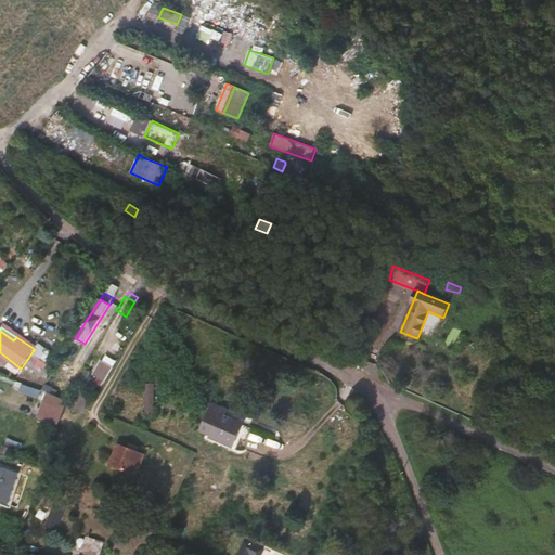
[(31,353),(26,361),(24,364),(36,372),(41,376),(47,365),(43,362),(31,353)]
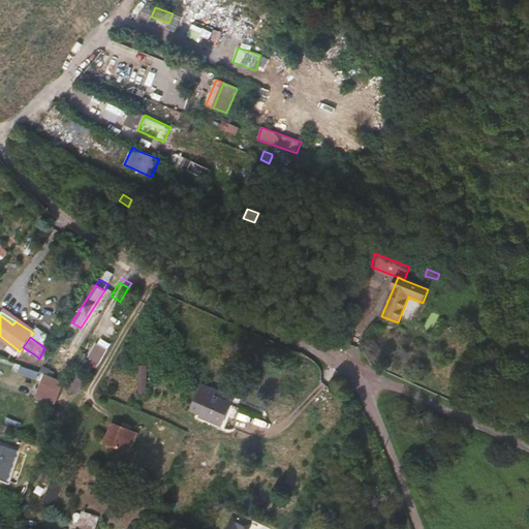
[(107,351),(96,345),(89,358),(100,364),(107,351)]
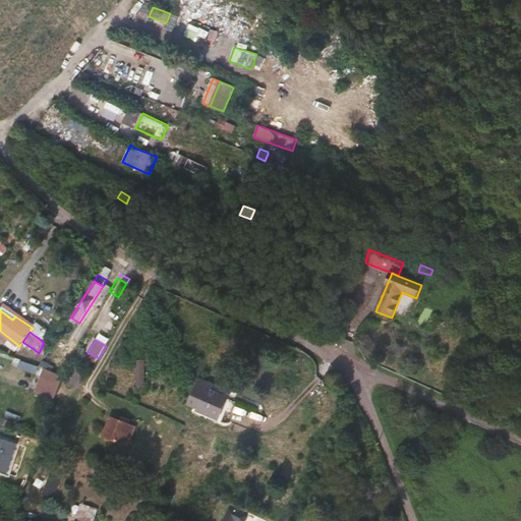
[(49,345),(44,343),(39,353),(44,355),(49,345)]
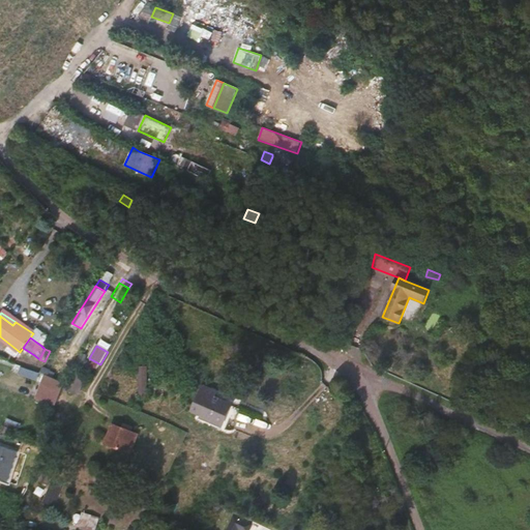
[(87,361),(80,357),(77,363),(84,367),(87,361)]
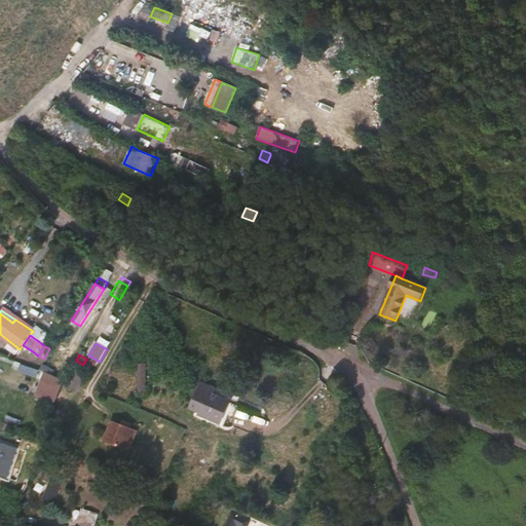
[(62,375),(63,376),(66,370),(65,370),(58,366),(53,373),(62,375)]
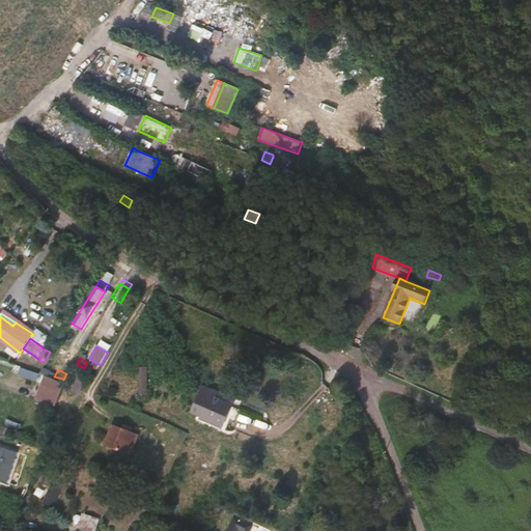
[(79,396),(87,378),(74,372),(66,391),(79,396)]
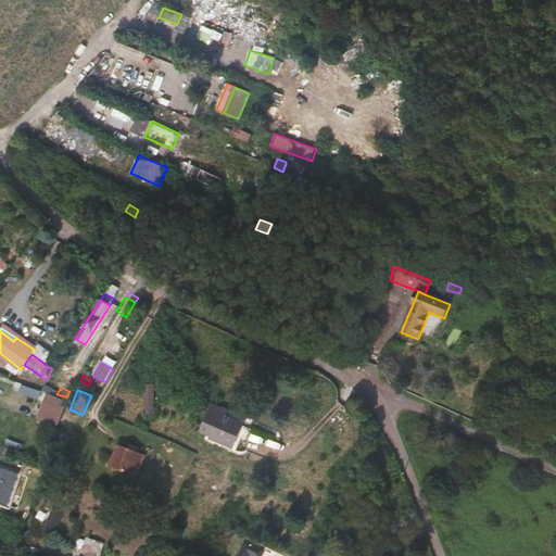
[(48,394),(45,403),(63,411),(66,402),(48,394)]
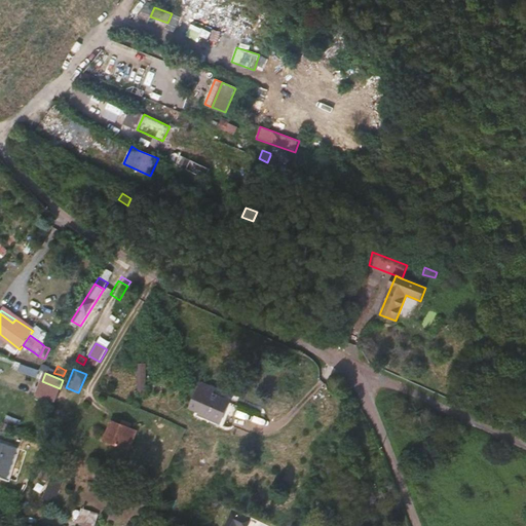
[(39,390),(58,397),(59,390),(41,384),(39,390)]
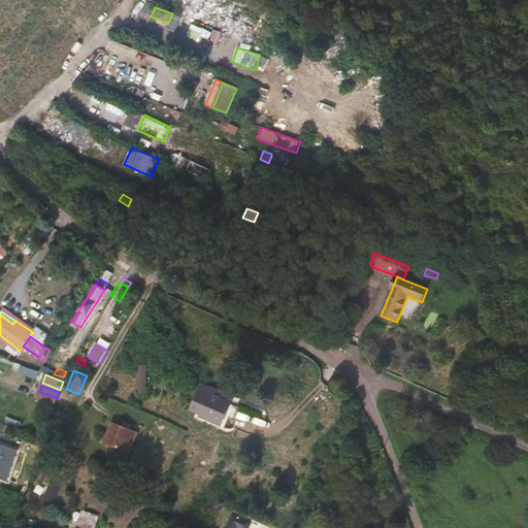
[(199,391),(208,396),(209,396),(210,395),(209,394),(211,390),(201,386),(199,391)]
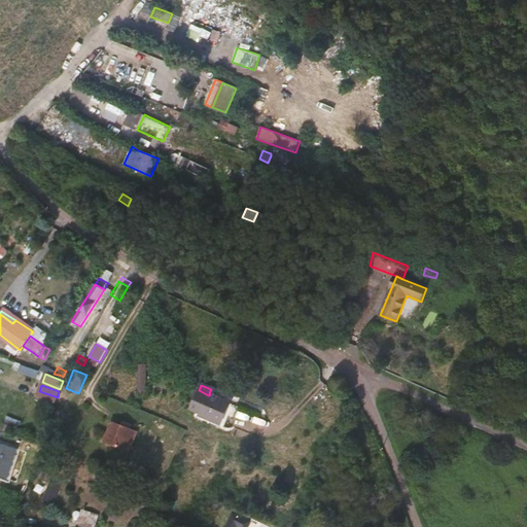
[(231,402),(210,394),(209,395),(208,395),(199,390),(196,397),(206,401),(201,414),(221,423),(231,402)]
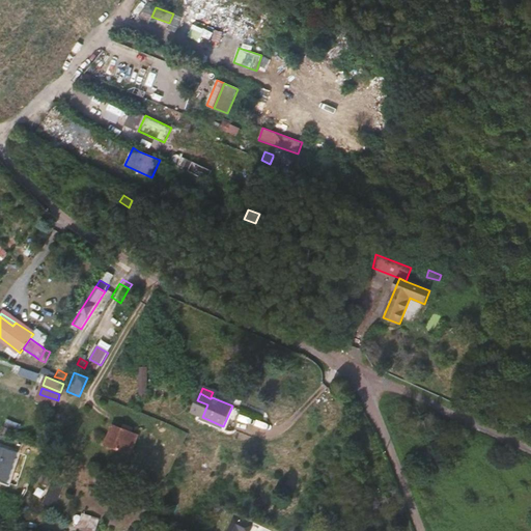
[(56,406),(58,400),(39,394),(37,399),(56,406)]
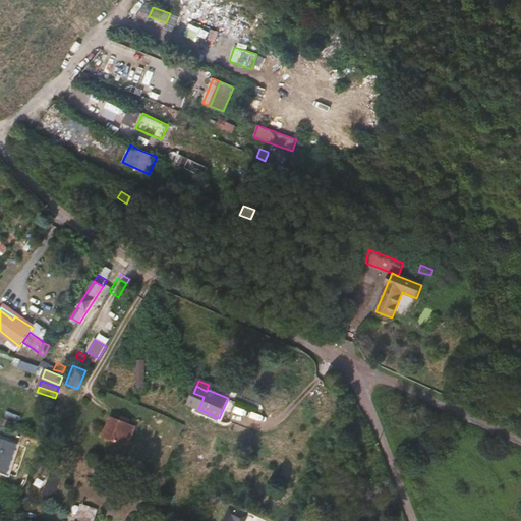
[(204,397),(193,393),(188,405),(198,409),(204,397)]
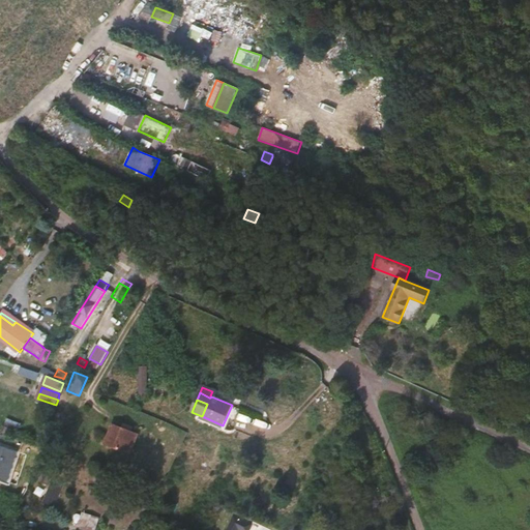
[(131,452),(139,435),(114,424),(107,442),(131,452)]
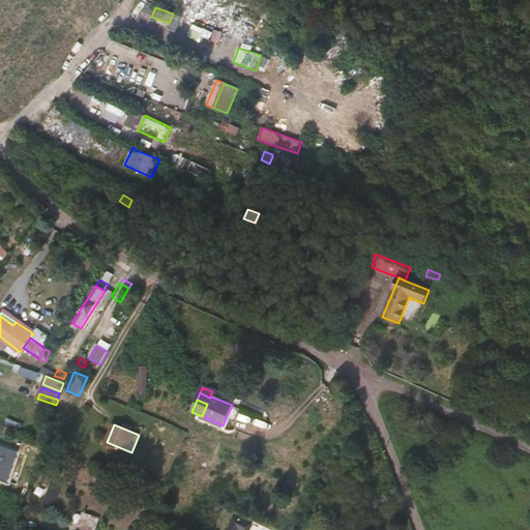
[(3,425),(0,434),(0,435),(11,439),(16,430),(3,425)]
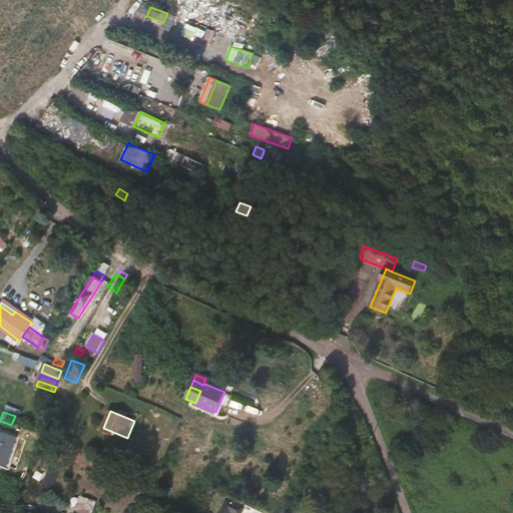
[(0,463),(9,466),(18,437),(0,431),(0,463)]
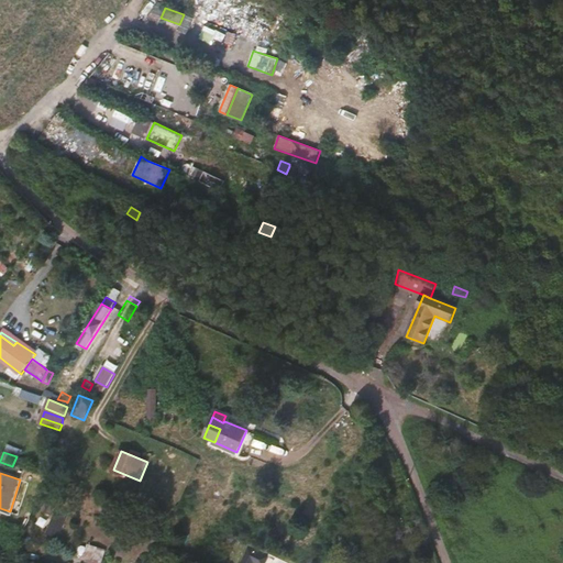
[(55,490),(72,497),(76,485),(59,478),(55,490)]
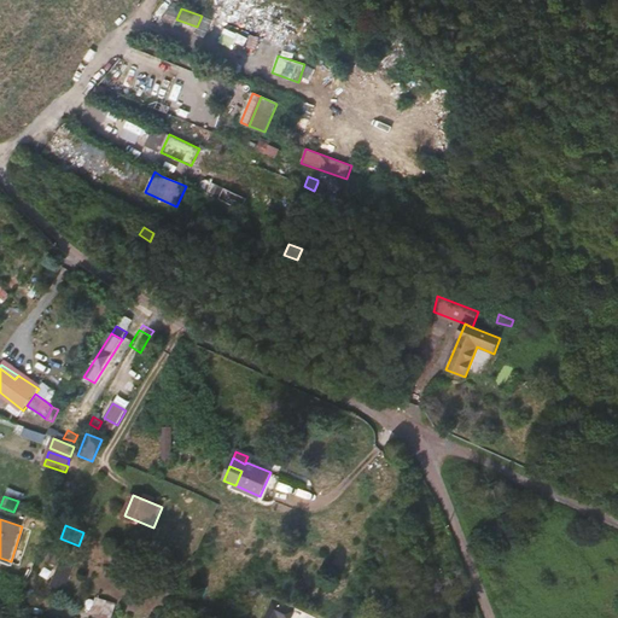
[(59,559),(53,586),(68,589),(75,563),(59,559)]
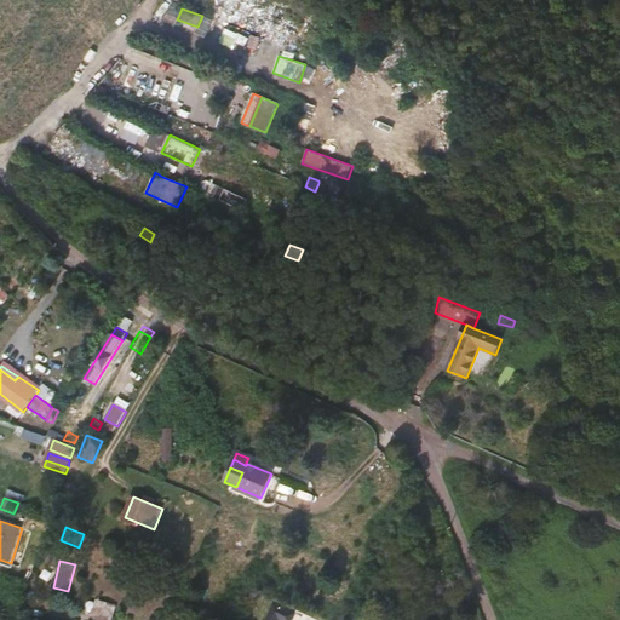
[(95,607),(92,615),(107,619),(110,619),(115,606),(105,602),(103,609),(95,607)]
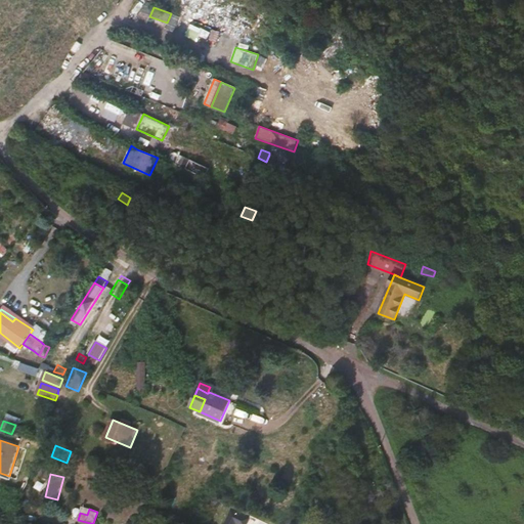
[(248,523),(251,517),(230,509),(223,523),(248,523)]
